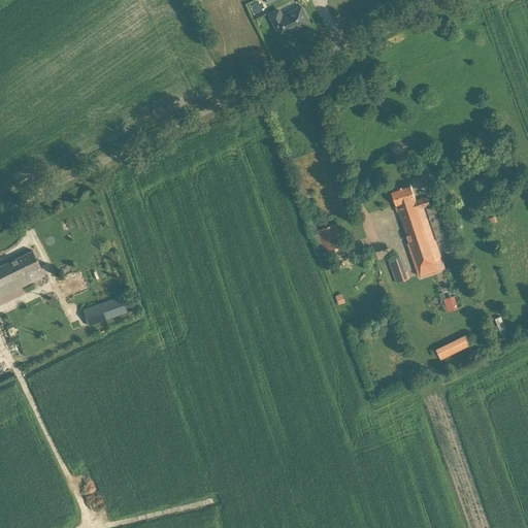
[(270,12),(281,34),(308,21),(301,6),(284,14),(281,7),(270,12)]
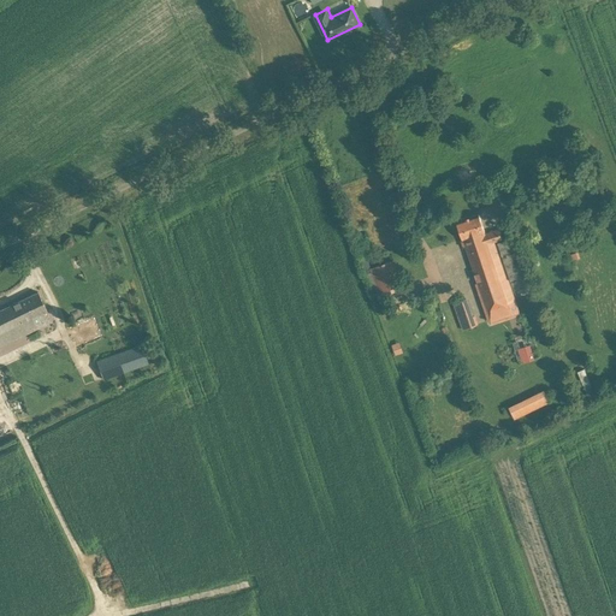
[(485,232),(483,225),(479,213),(456,221),(462,240),(463,238),(491,320),(519,311),(495,241),(502,238),(498,229),(485,234),(484,232),(485,232)]
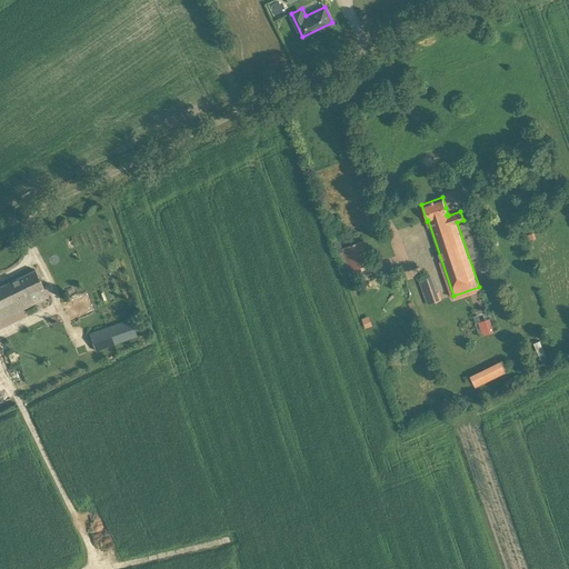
[(343,247),(352,272),(371,266),(362,240),(352,243),(343,247)]
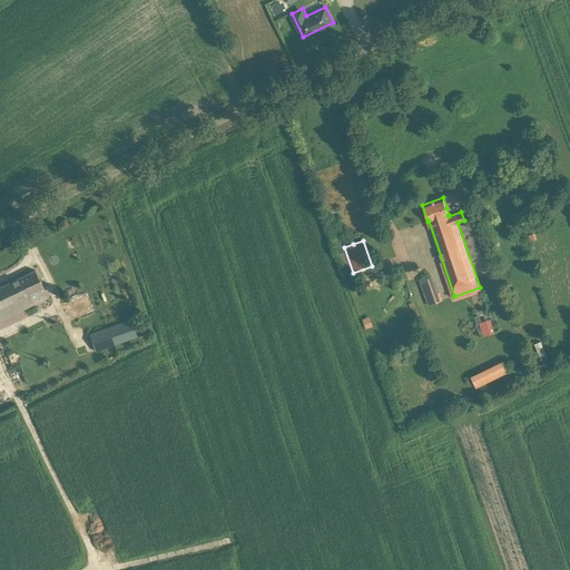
[(20,298),(25,306),(35,302),(30,293),(43,287),(35,269),(17,278),(26,296),(20,298)]
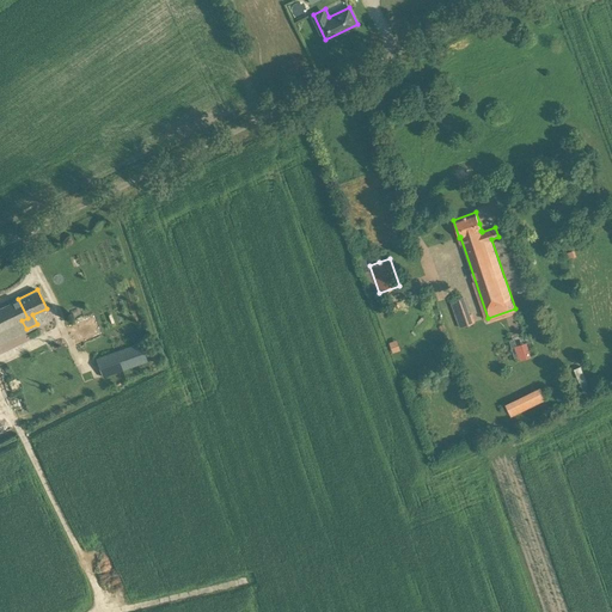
[(472,323),(463,297),(451,300),(460,328),(472,323)]
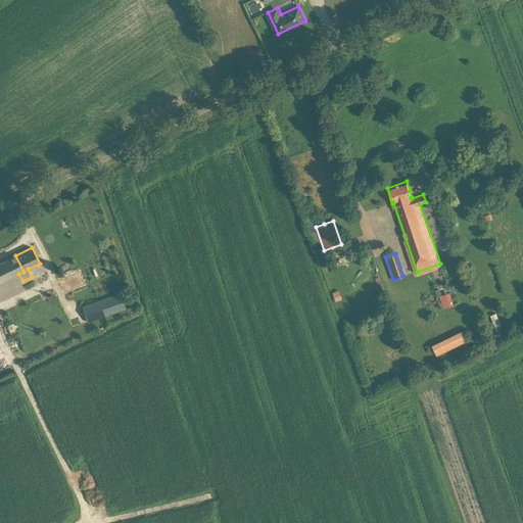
[(0,263),(0,294),(18,286),(20,290),(35,283),(32,277),(22,281),(18,274),(24,272),(15,255),(0,263)]
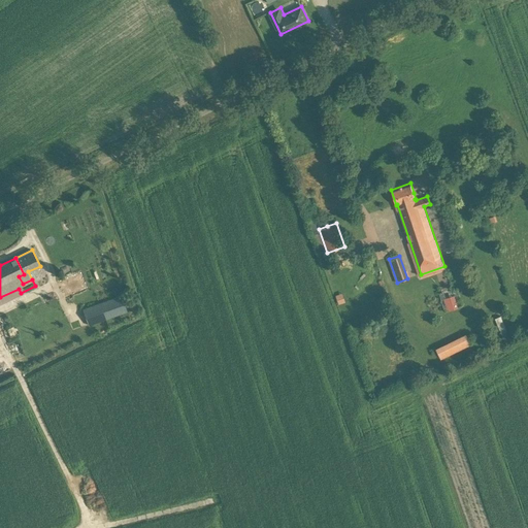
[(59,282),(65,298),(85,290),(78,273),(59,282)]
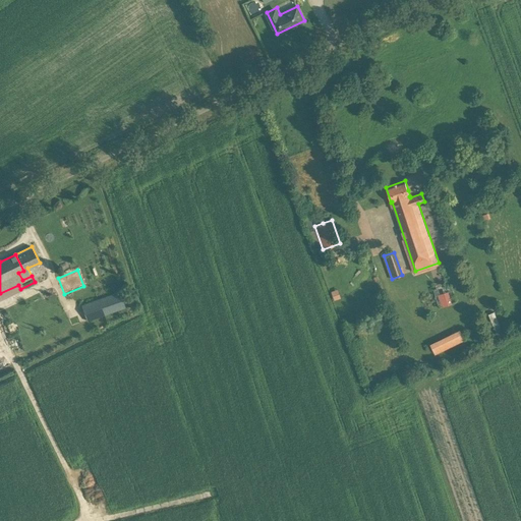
[(335,299),(342,298),(341,289),(333,290),(335,299)]
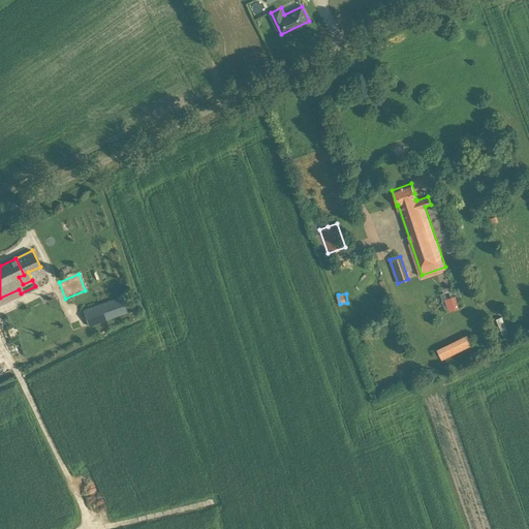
[(83,310),(88,325),(127,312),(122,297),(83,310)]
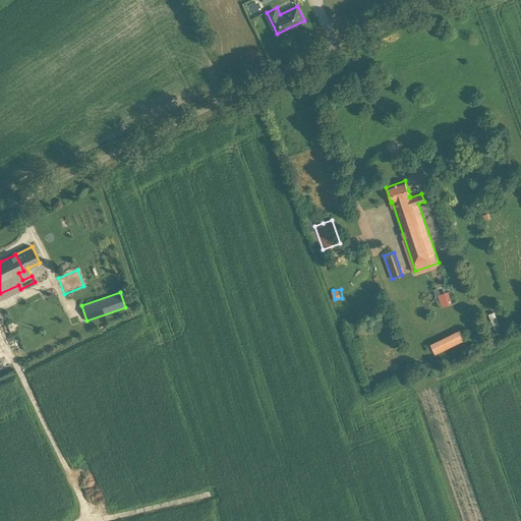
[(9,334),(12,339),(36,328),(34,323),(9,334)]
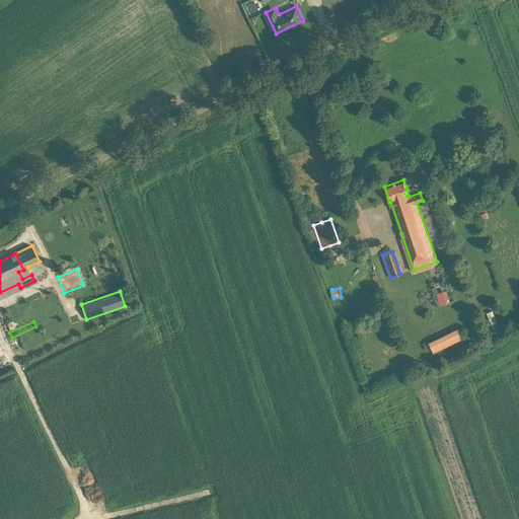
[(430,342),(435,352),(466,338),(461,327),(430,342)]
